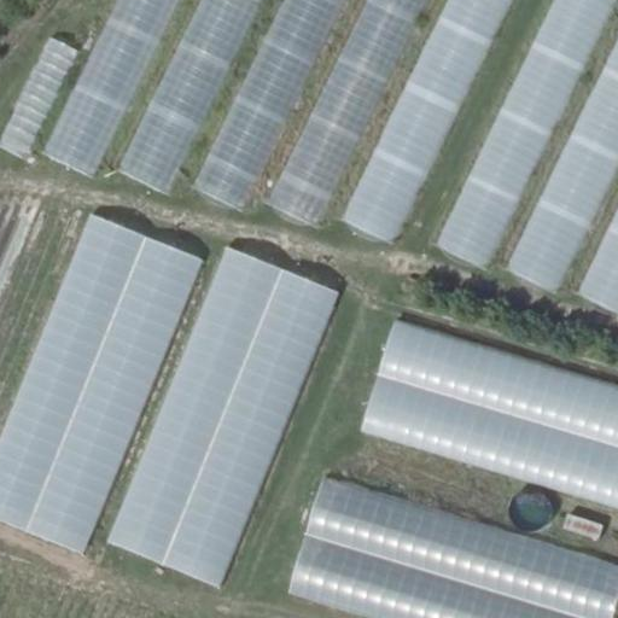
[(118,0),(94,57),(112,65),(104,83),(134,97),(175,0),(118,0)]
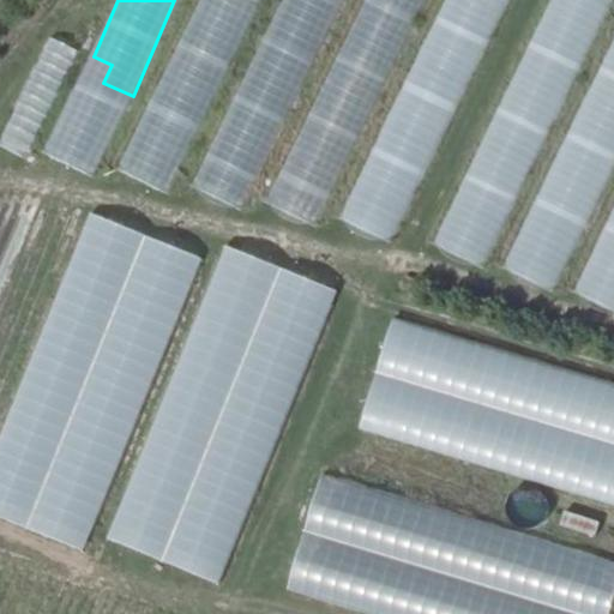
[(197,137),(252,0),(200,0),(158,104),(175,110),(169,126),(197,137)]
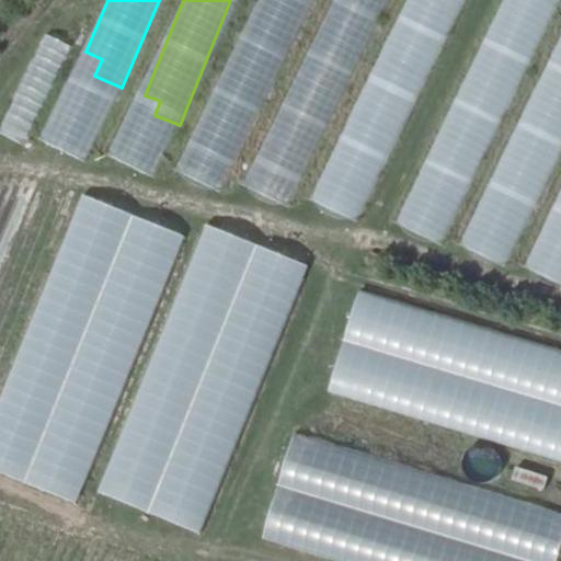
[(250,19),(183,174),(219,190),(273,66),(272,65),(299,0),(276,0),(265,26),(250,19)]
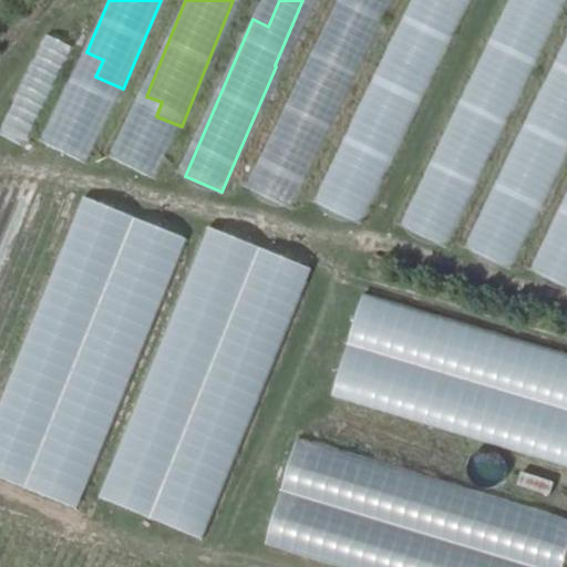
[(500,0),(405,230),(452,249),(554,0),(500,0)]
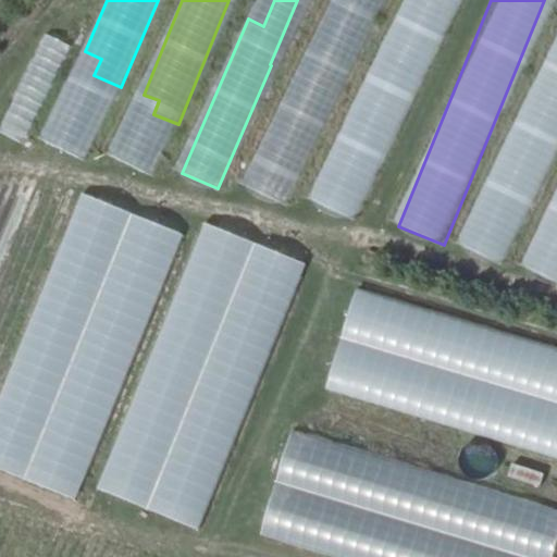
[(441,26),(452,0),(411,0),(410,4),(429,12),(425,21),(441,26)]
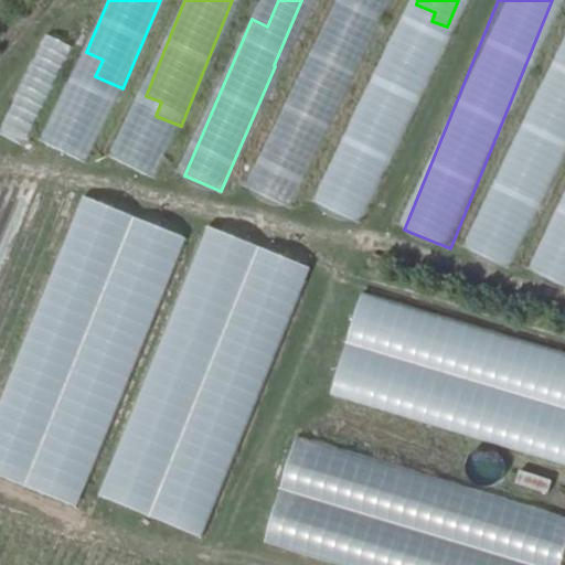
[(564,24),(466,248),(511,268),(564,148),(564,24)]
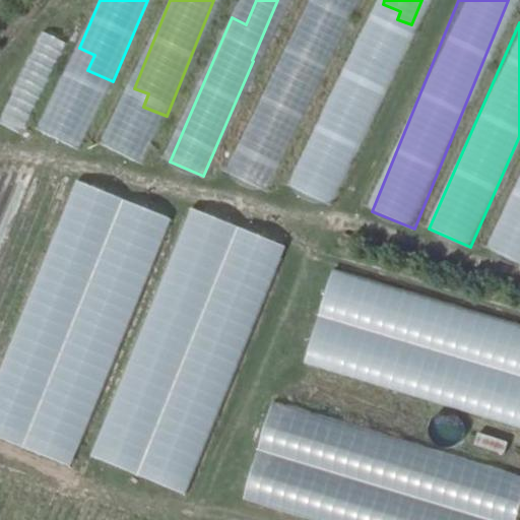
[(268,186),(282,143),(269,138),(264,152),(255,148),(251,158),(236,153),(230,174),(268,186)]
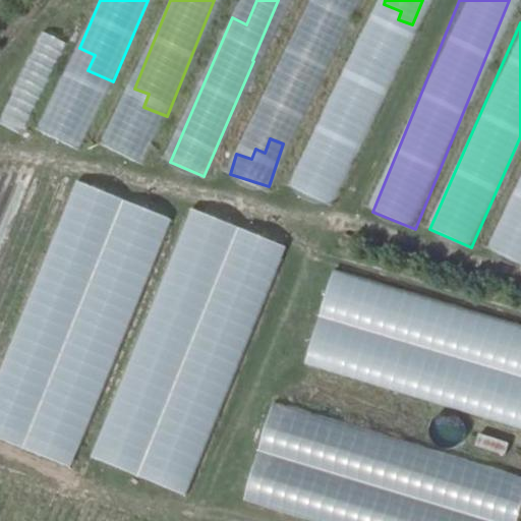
[(0,442),(76,469),(165,215),(68,181),(0,375),(0,442)]
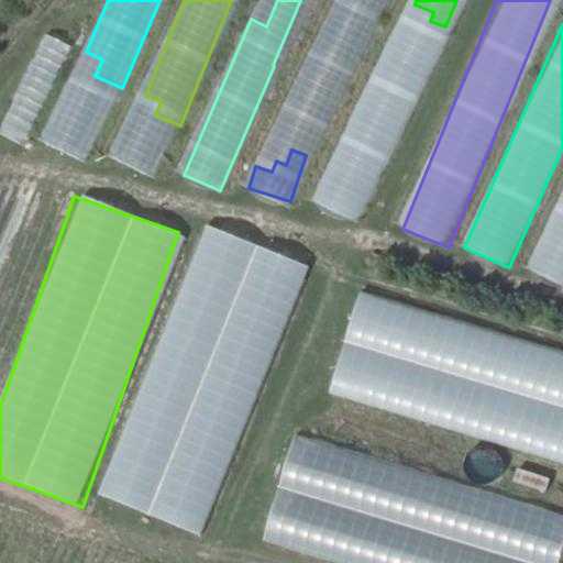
[(562,285),(562,196),(531,273),(562,285)]
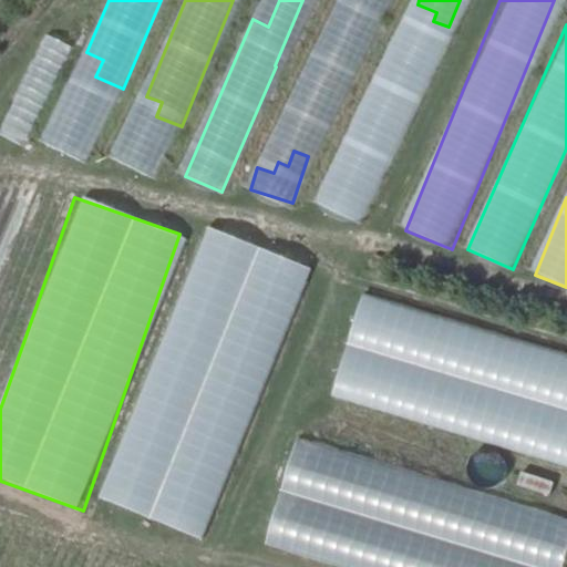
[(102,501),(206,539),(308,266),(203,227),(102,501)]
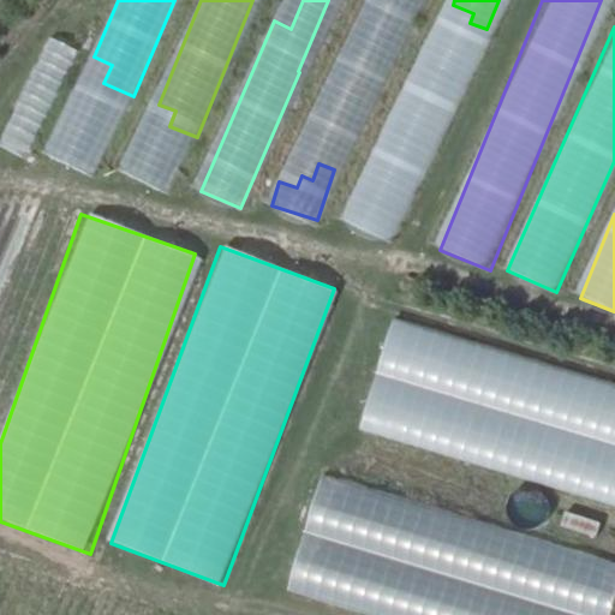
[(614,381),(389,323),(359,435),(614,501),(614,381)]
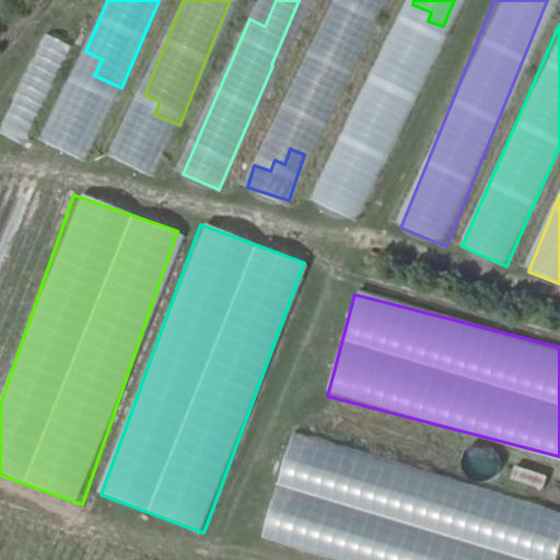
[(260,544),(322,559),(555,559),(559,540),(559,506),(289,435),(260,544)]
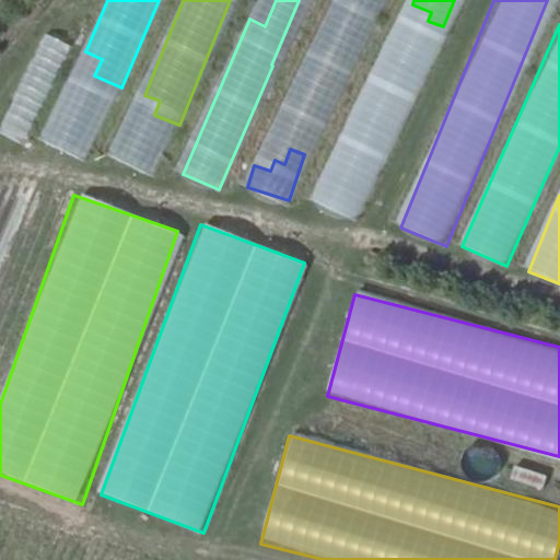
[(463,445),(462,479),(496,480),(498,447),(463,445)]
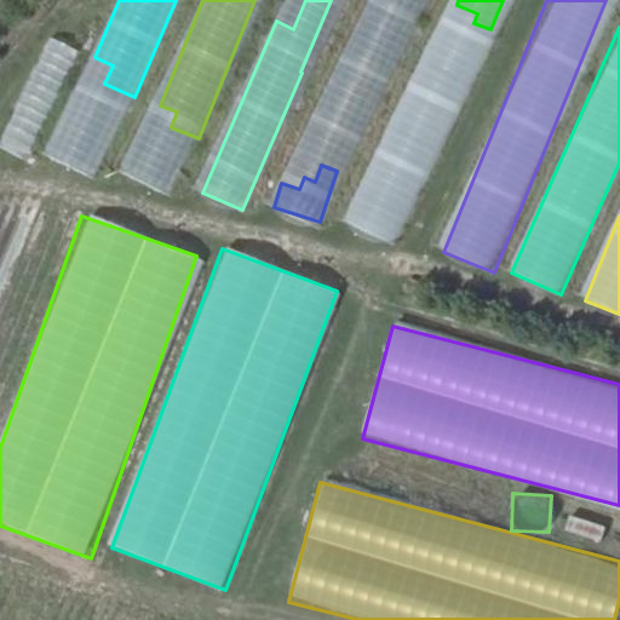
[(568,517),(564,534),(598,543),(602,526),(568,517)]
